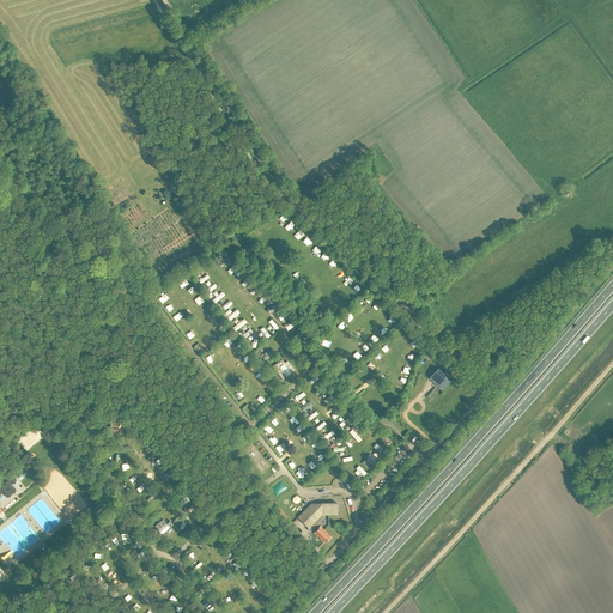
[(237,262),(230,269),(238,277),(244,269),(237,262)]
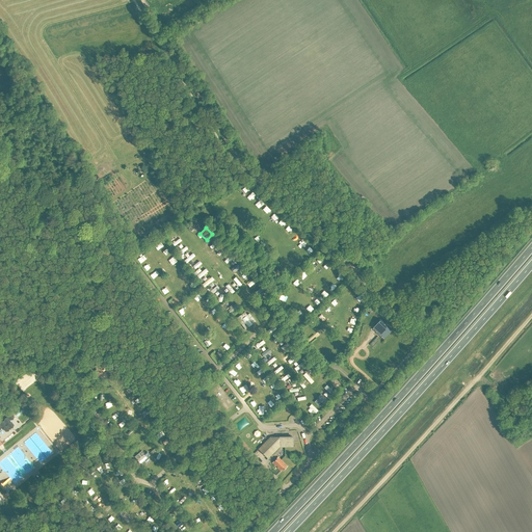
[(214,248),(219,241),(217,239),(211,246),(214,248)]
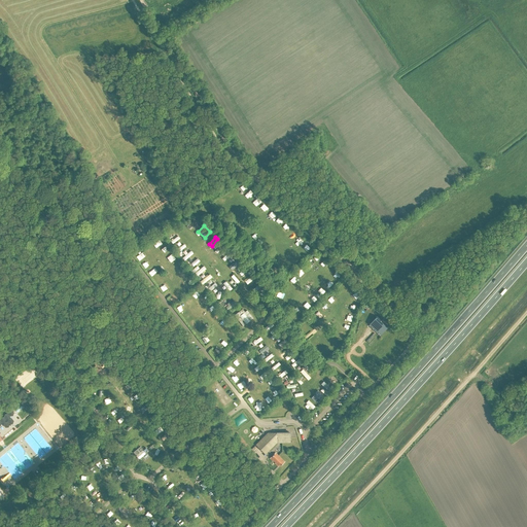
[(191,249),(183,257),(186,260),(195,252),(191,249)]
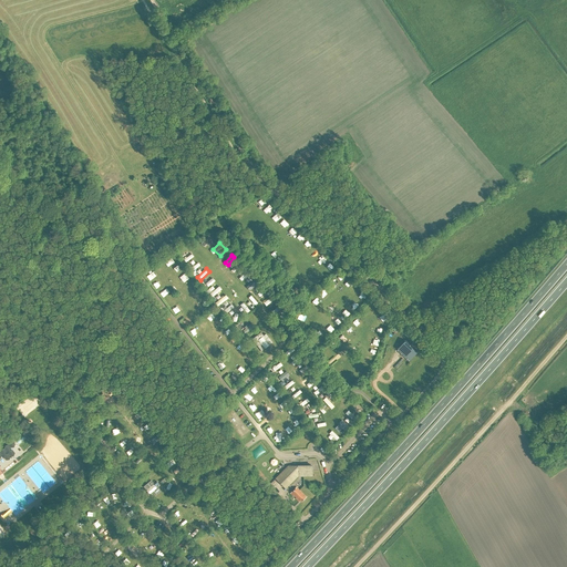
[(207,288),(215,281),(213,278),(204,285),(207,288)]
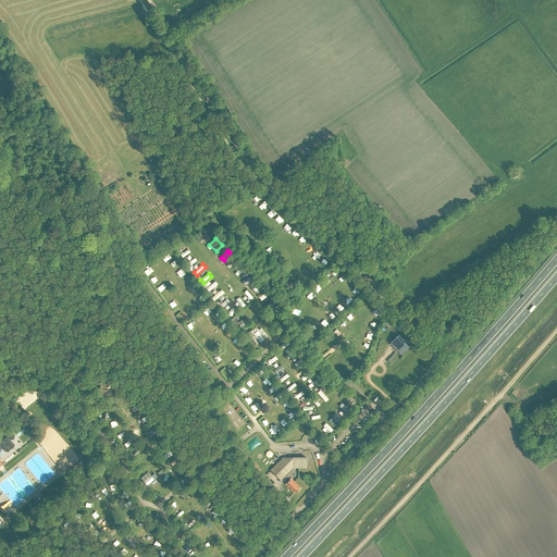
[(257,292),(263,285),(261,282),(254,288),(257,292)]
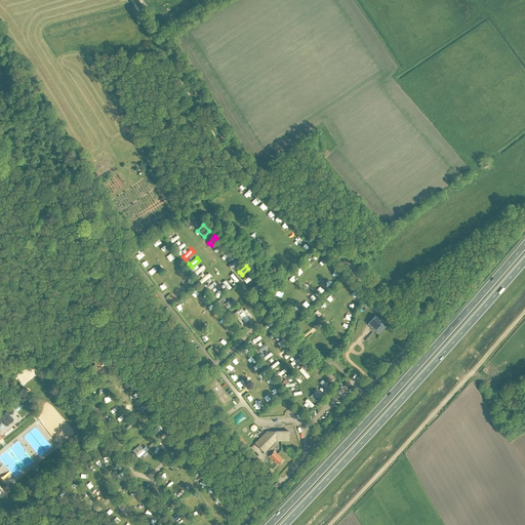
[(209,290),(217,284),(215,281),(213,282),(210,278),(211,278),(209,274),(202,279),(209,290)]
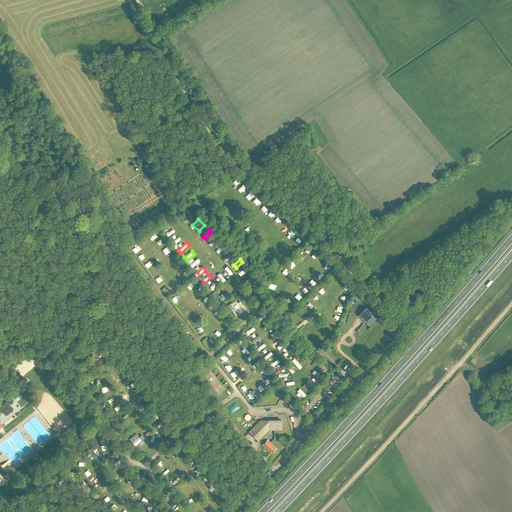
[(218,275),(224,282),(227,280),(221,272),(218,275)]
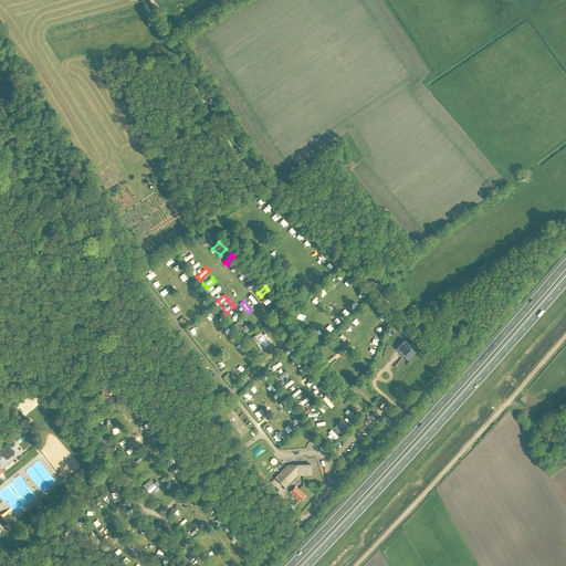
[(174,307),(177,313),(184,307),(179,303),(174,307)]
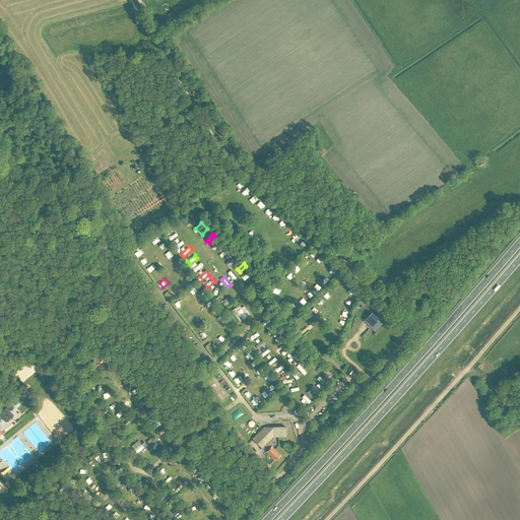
[(250,284),(253,287),(261,281),(259,278),(250,284)]
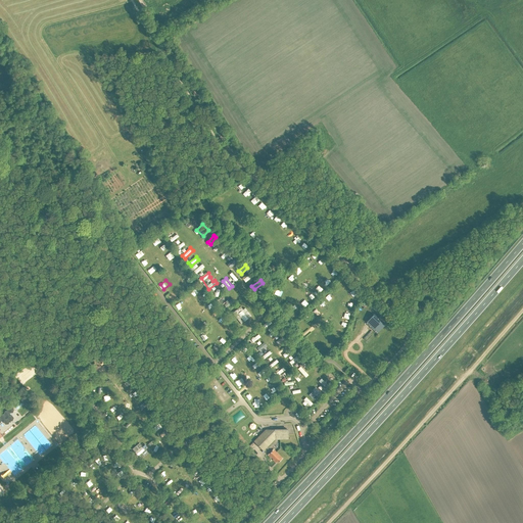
[(173,301),(179,296),(176,292),(170,296),(173,301)]
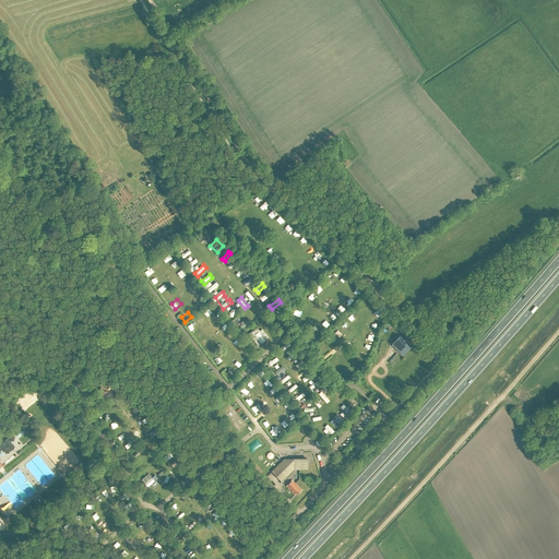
[(260,331),(257,326),(247,335),(257,347),(269,337),(262,330),(260,331)]
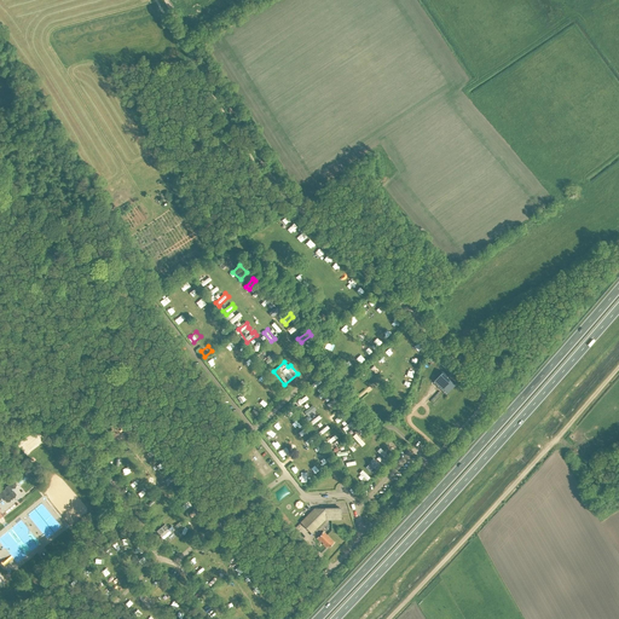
[(445,394),(456,383),(444,371),(433,383),(445,394)]
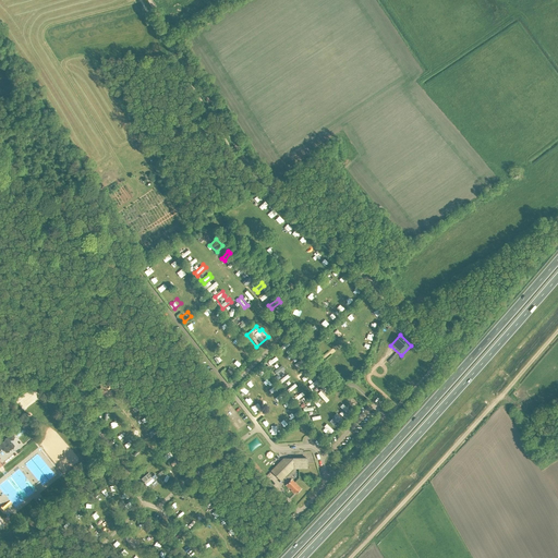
[(295,350),(288,355),(290,359),(298,352),(295,350)]
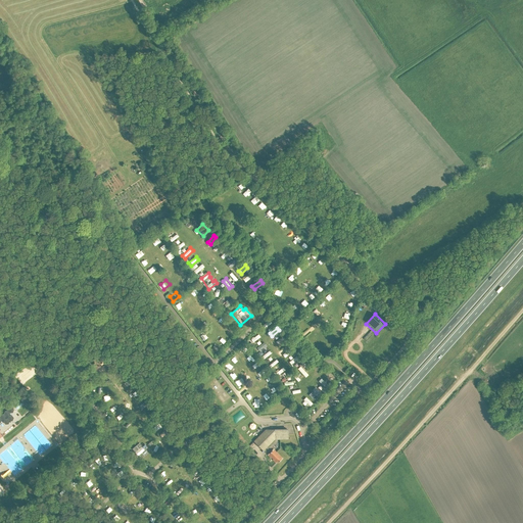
[(274,335),(278,340),(283,336),(279,331),(274,335)]
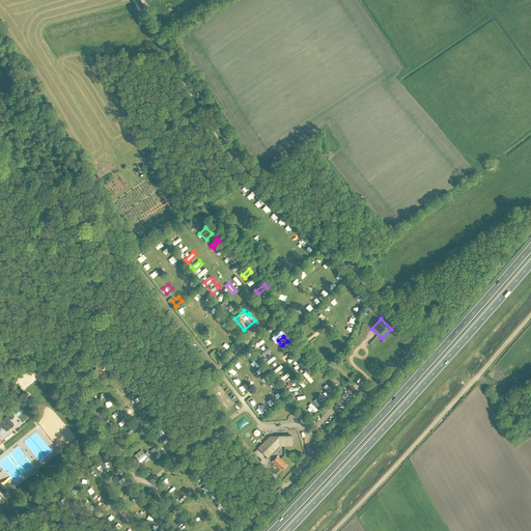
[(290,363),(299,356),(296,353),(288,359),(290,363)]
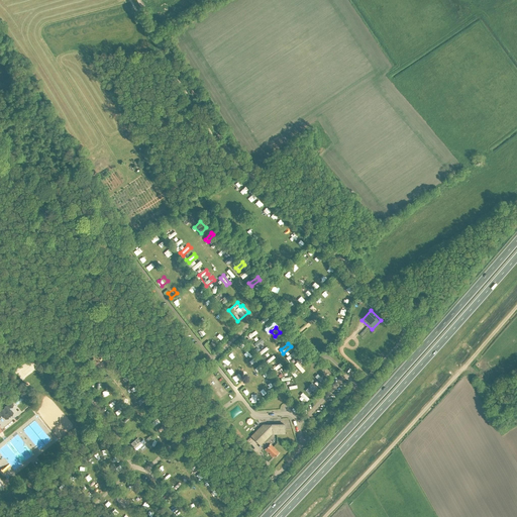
[(295,351),(287,357),(289,359),(297,353),(295,351)]
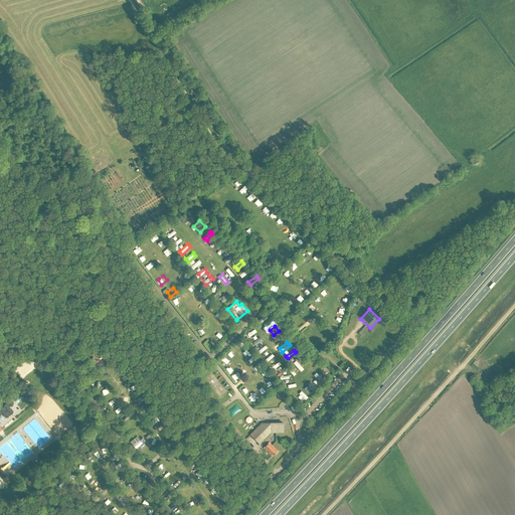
[(302,369),(304,366),(298,360),(295,363),(302,369)]
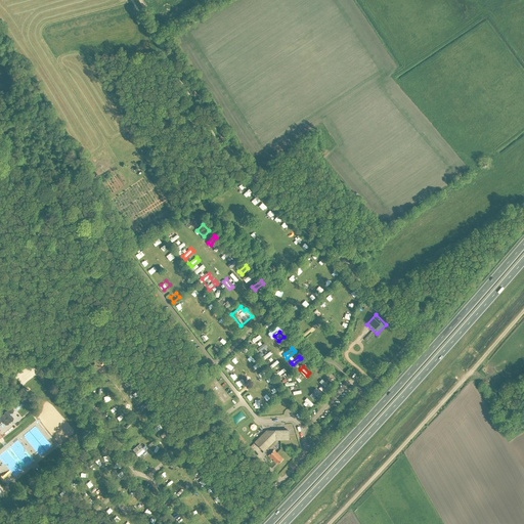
[(325,376),(330,380),(328,382),(331,386),(339,379),(331,370),(325,376)]
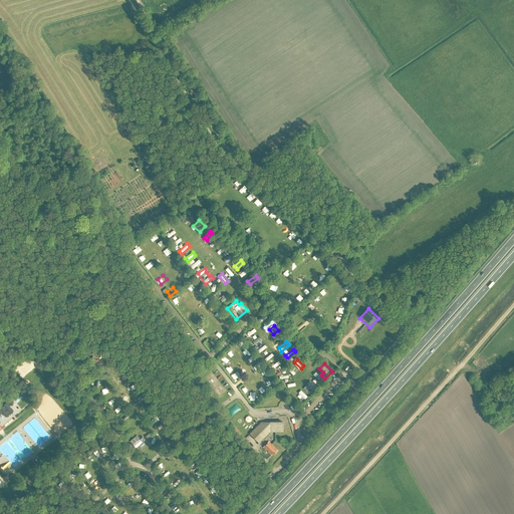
[(308,390),(311,392),(314,389),(315,390),(318,386),(311,379),(308,383),(311,387),(308,390)]
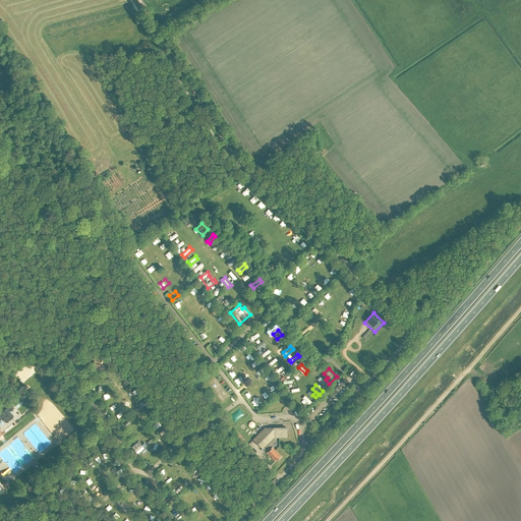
[(305,395),(303,398),(310,404),(312,402),(305,395)]
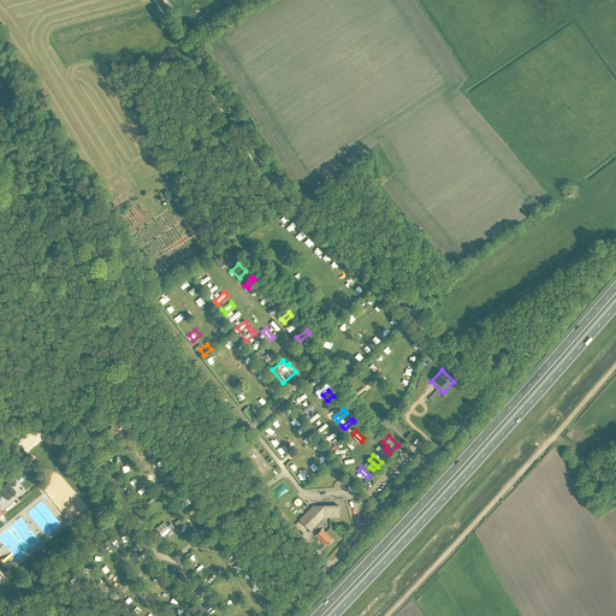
[(16,483),(15,480),(11,480),(10,484),(6,485),(5,487),(1,489),(0,490),(0,497),(0,498),(1,495),(5,493),(5,495),(5,497),(6,499),(10,499),(11,496),(15,496),(16,492),(15,490),(11,490),(11,489),(12,486),(15,486),(16,483)]
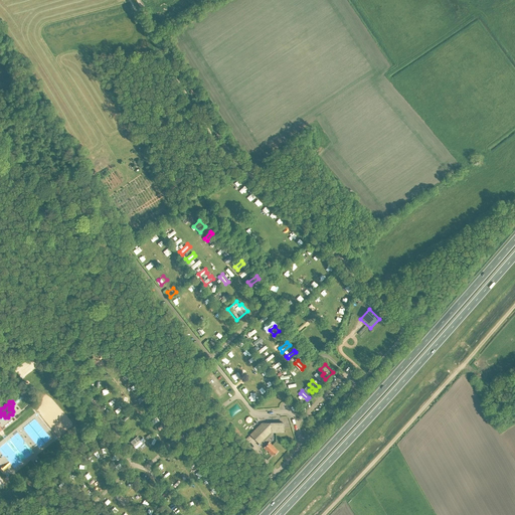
[(237,403),(228,410),(233,416),(242,409),(237,403)]
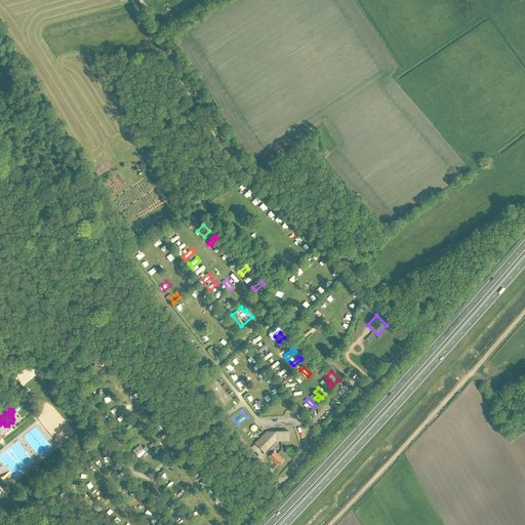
[(264,452),(263,453),(264,453),(276,441),(291,441),(291,440),(289,440),(289,432),(281,432),(281,433),(276,433),(276,432),(267,432),(268,433),(263,439),(260,437),(255,443),(264,452)]
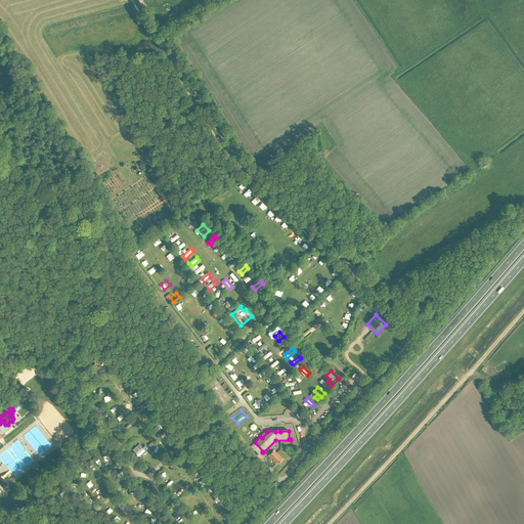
[(133,450),(140,460),(141,460),(147,453),(145,450),(146,449),(143,446),(142,447),(139,444),(133,450)]
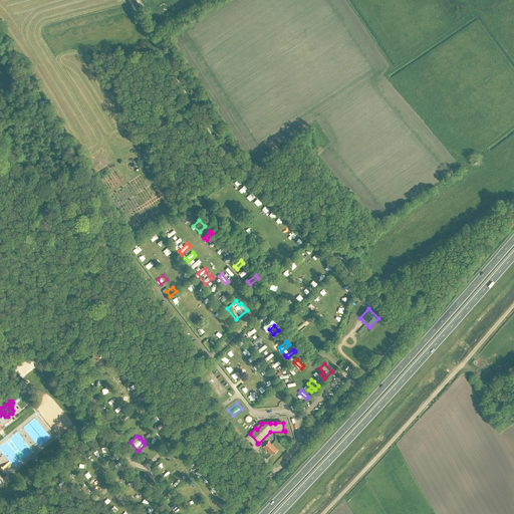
[(277,451),(269,442),(266,444),(267,445),(266,446),(265,445),(263,448),(266,450),(269,452),(268,452),(271,455),(272,454),(273,455),(277,451)]
